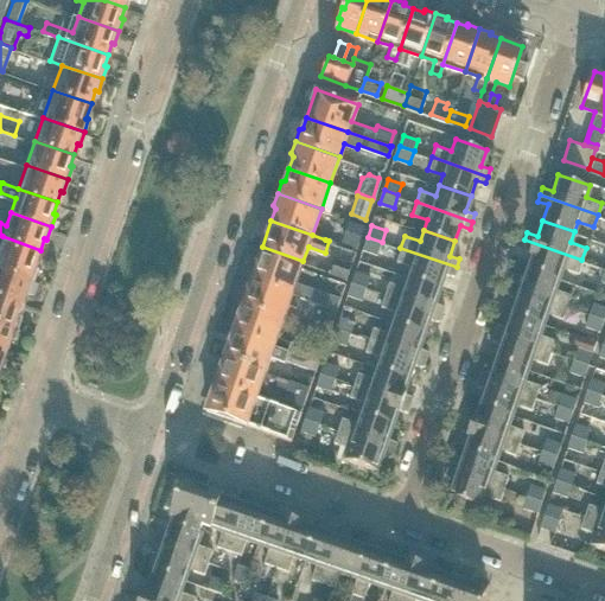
[(379,253),(382,242),(368,237),(364,248),(379,253)]
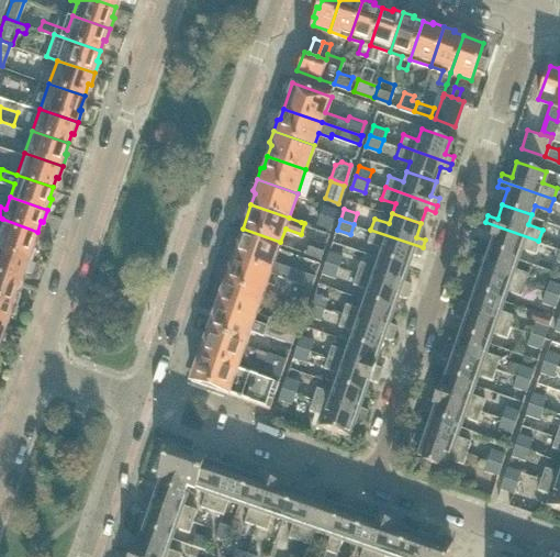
[(535,252),(538,241),(485,222),(483,229),(492,231),(488,246),(517,257),(521,247),(535,252)]
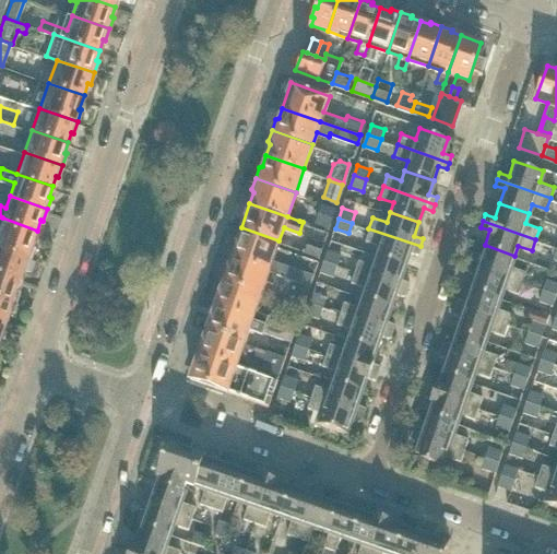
[(36,235),(0,223),(0,247),(31,258),(34,246),(32,245),(36,235)]
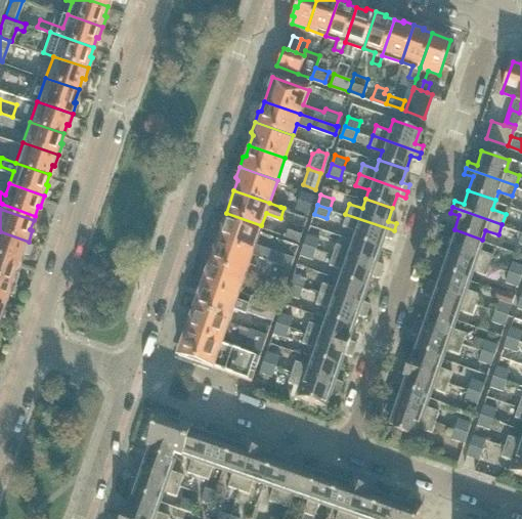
[(392,236),(394,230),(345,214),(342,224),(355,229),(352,238),(379,247),(384,233),(392,236)]
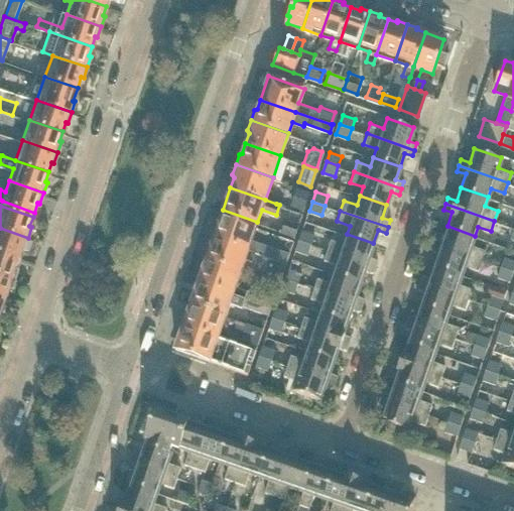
[(251,241),(256,226),(221,214),(213,237),(275,259),(285,262),(287,254),(251,241)]
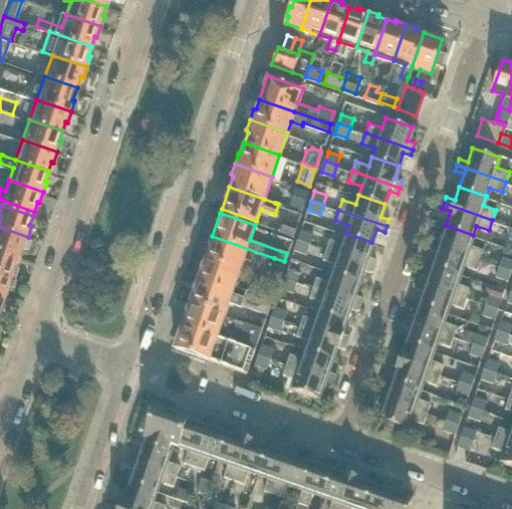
[(293,234),(297,221),(283,217),(279,230),(293,234)]
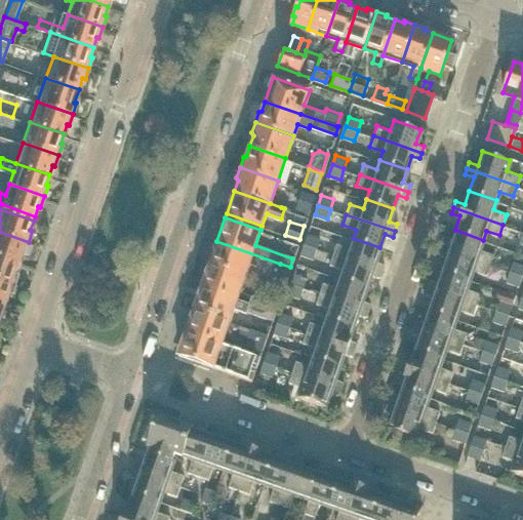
[(480,249),(483,240),(455,230),(450,243),(442,240),(440,246),(489,264),(493,253),(480,249)]
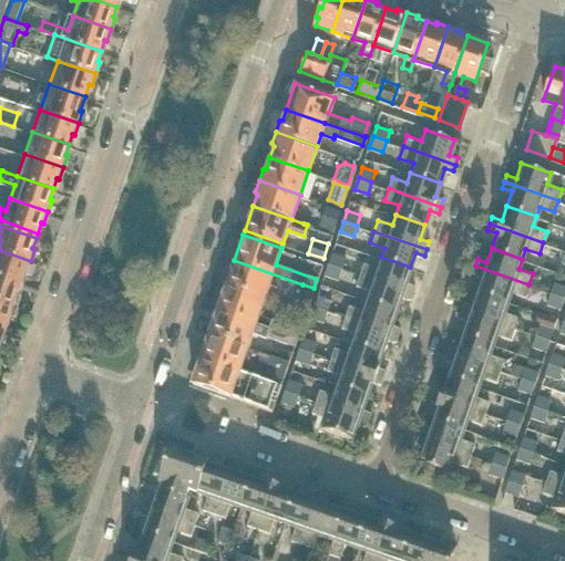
[(31,261),(0,250),(0,274),(20,282),(24,271),(27,272),(31,261)]
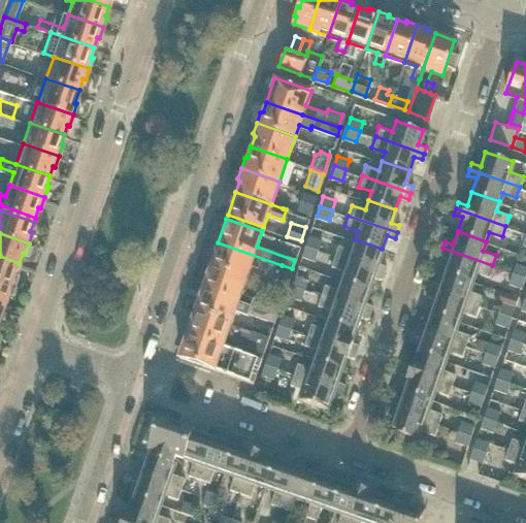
[(306,246),(319,250),(322,239),(309,235),(306,246)]
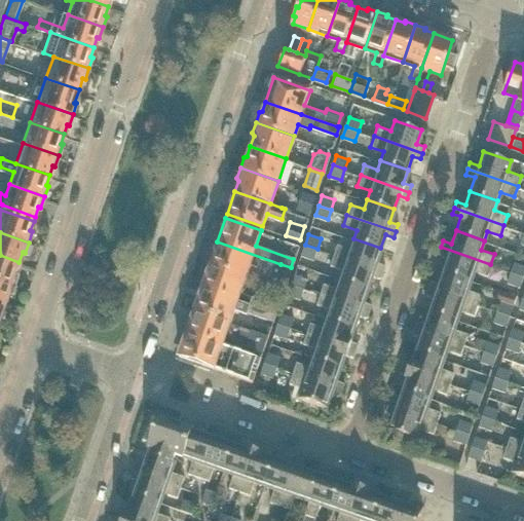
[(376,261),(380,248),(353,238),(350,249),(337,244),(333,254),(381,270),(384,264),(376,261)]
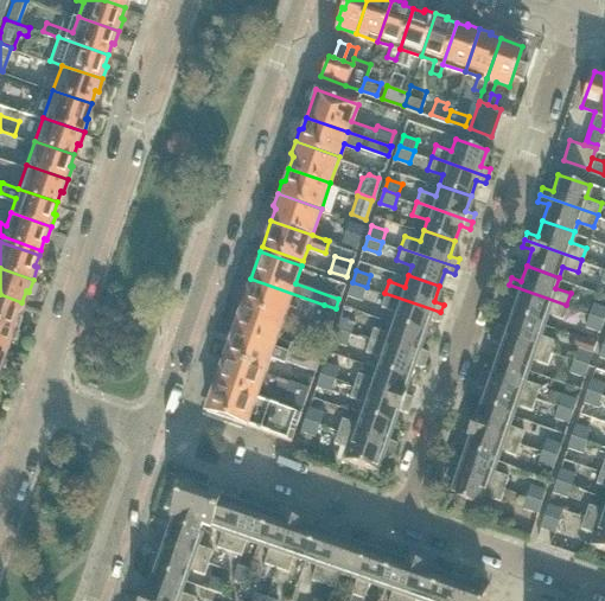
[(336,308),(324,305),(250,279),(247,289),(243,292),(240,304),(284,318),(288,302),(322,313),(332,317),(336,308)]
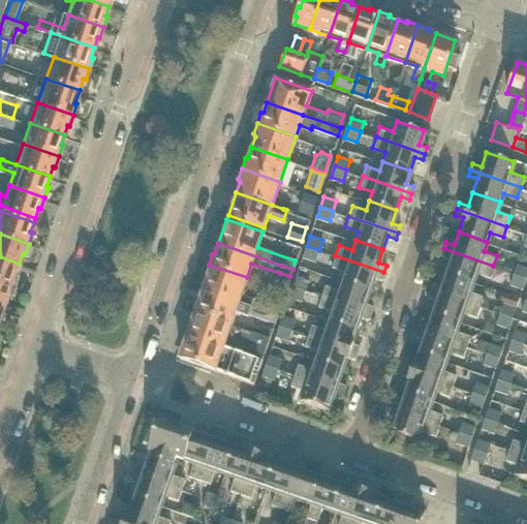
[(315,259),(319,250),(307,246),(304,255),(315,259)]
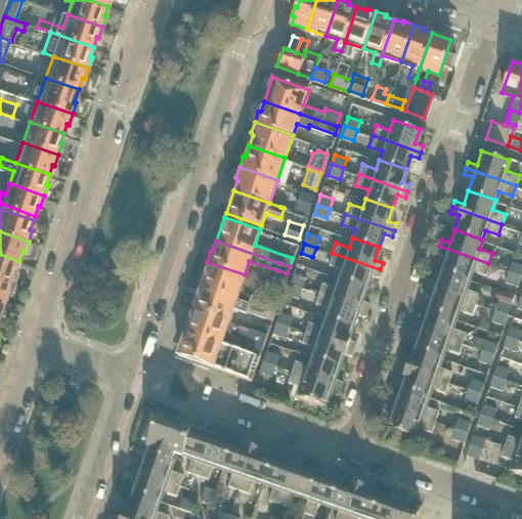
[(485,273),(488,263),(439,246),(437,252),(445,255),(440,268),(468,278),(472,269),(485,273)]
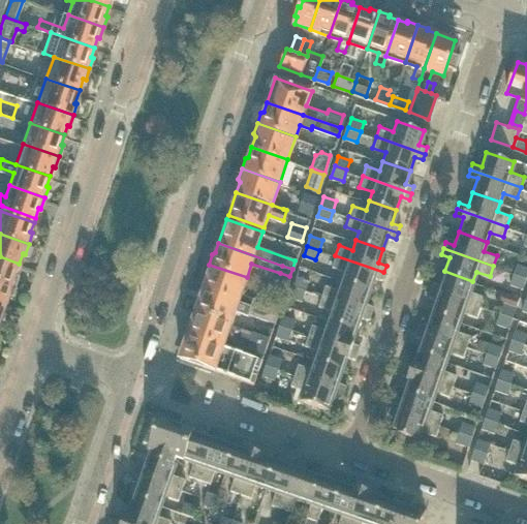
[(381,278),(383,272),(335,255),(332,266),(345,271),(342,280),(369,289),(374,275),(381,278)]
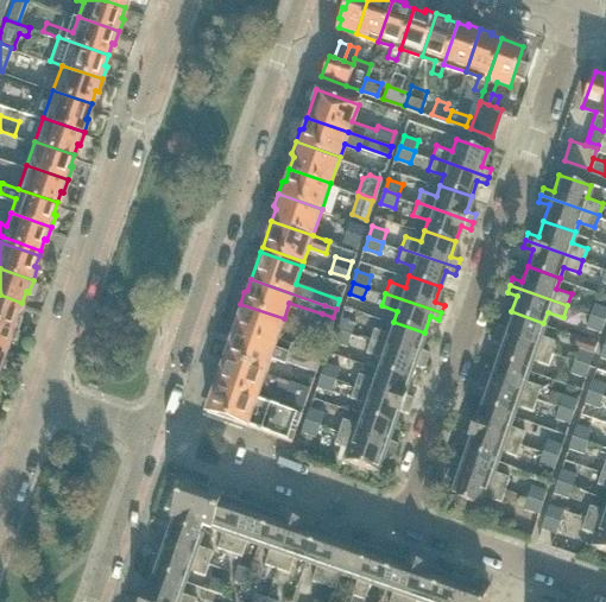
[(0,322),(17,328),(20,315),(18,314),(21,303),(0,295),(0,322)]
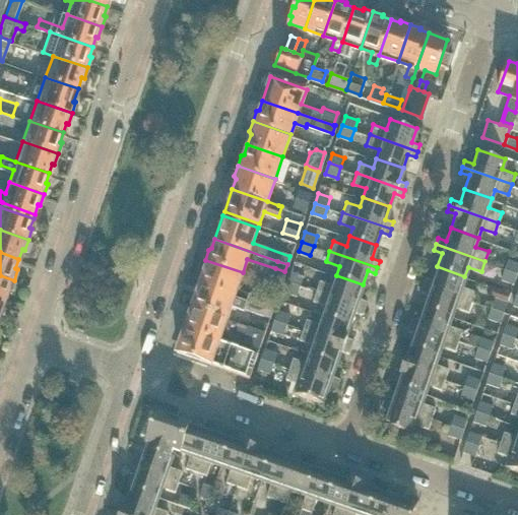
[(504,267),(516,271),(517,266),(517,261),(507,258),(504,267)]
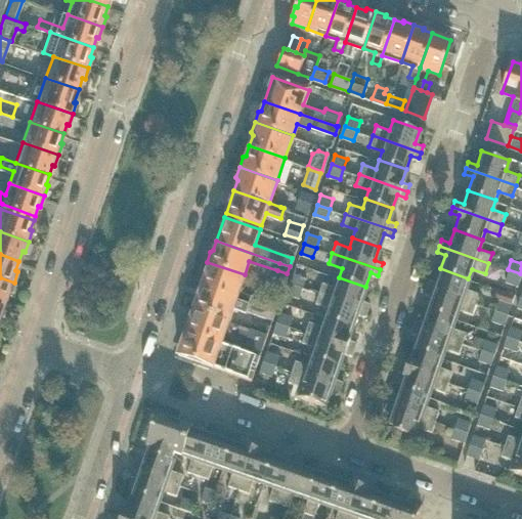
[(245,274),(207,262),(203,272),(205,275),(201,285),(236,297),(245,274)]
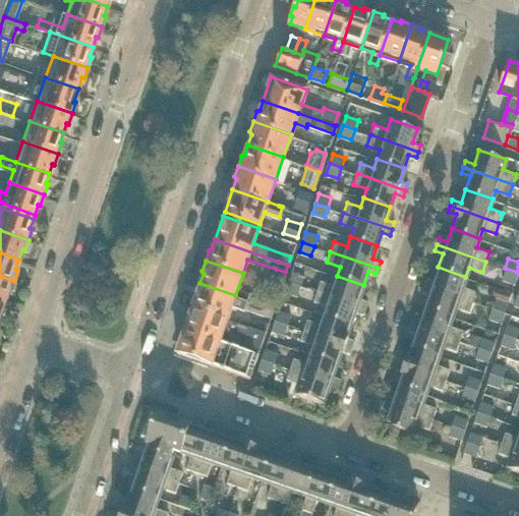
[(462,286),(465,277),(438,267),(434,280),(425,277),(423,283),(472,300),(475,290),(462,286)]
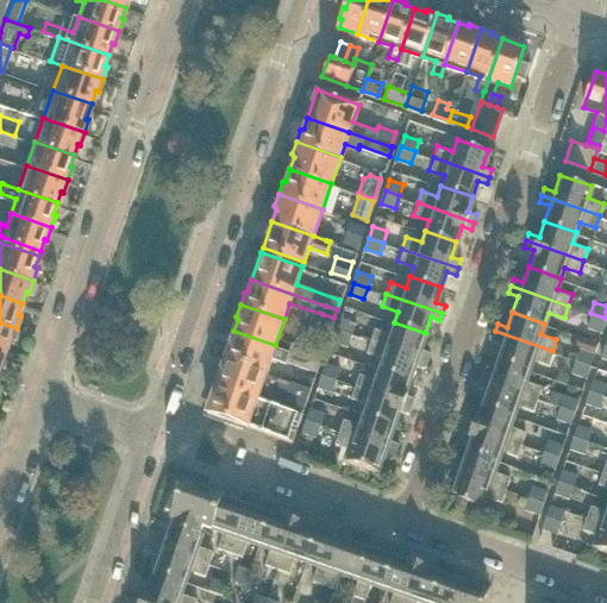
[(601,331),(605,318),(590,313),(586,325),(601,331)]
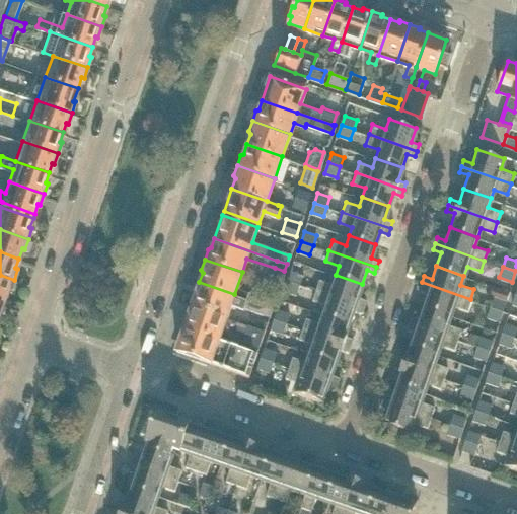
[(279,285),(284,271),(275,268),(270,282),(279,285)]
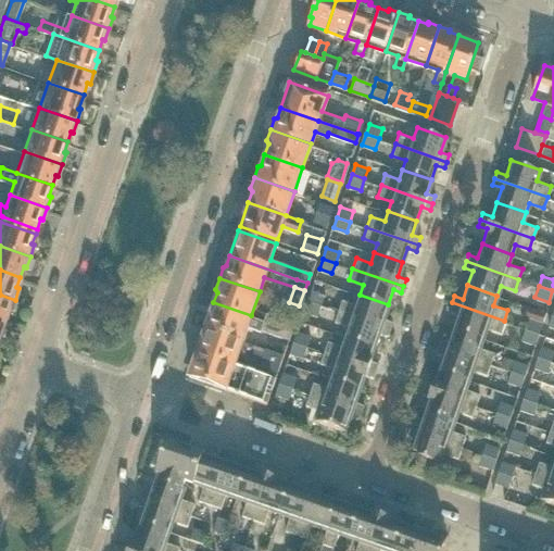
[(309,299),(322,303),(325,293),(312,289),(309,299)]
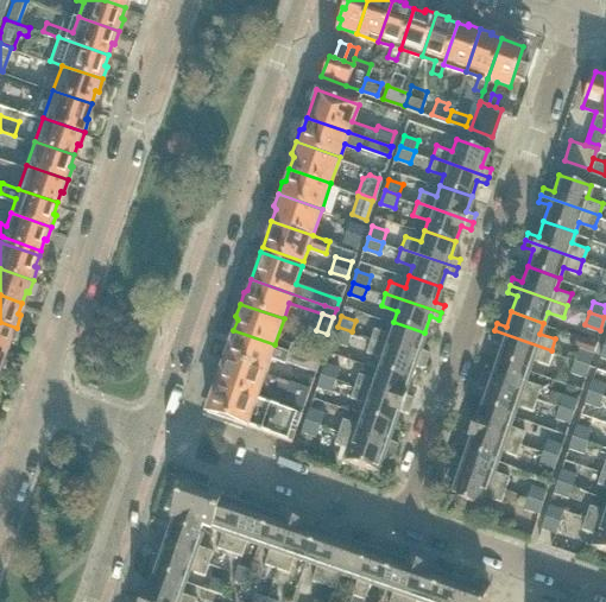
[(12,340),(17,328),(0,322),(0,348),(5,350),(10,340),(12,340)]
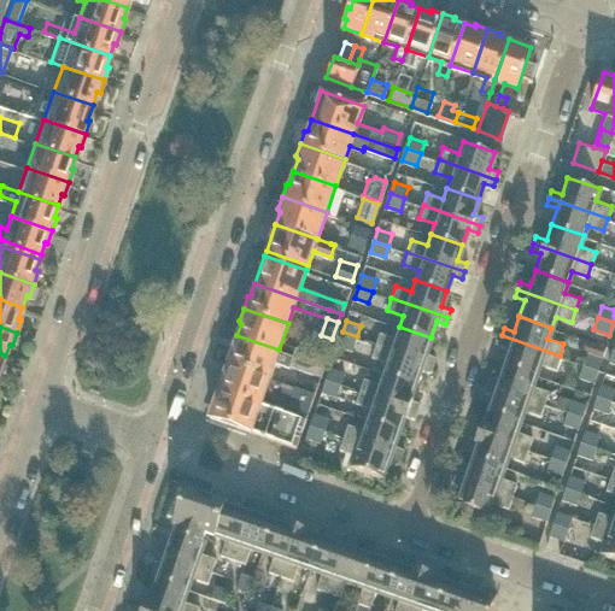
[(426,352),(431,338),(399,327),(396,336),(380,332),(375,344),(432,363),(435,356),(426,352)]
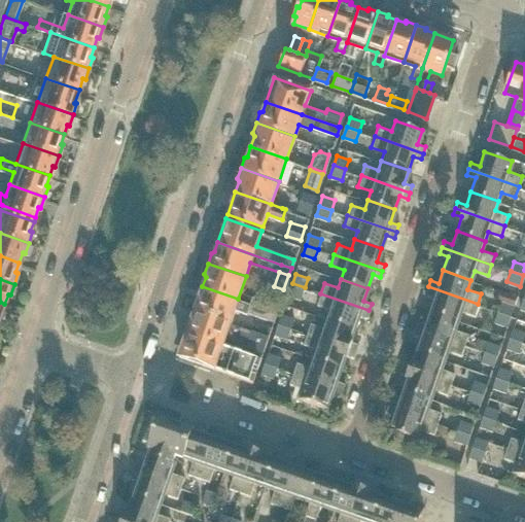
[(301,298),(305,287),(292,283),(288,293),(301,298)]
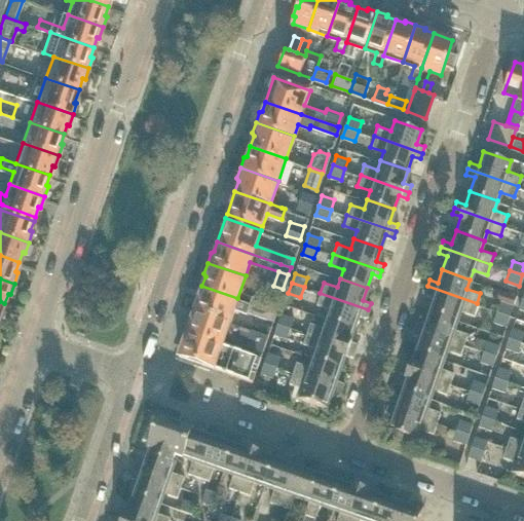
[(275,311),(249,302),(237,298),(201,286),(198,295),(196,295),(192,307),(229,321),(234,307),(247,311),(247,310),(272,320),(275,311)]
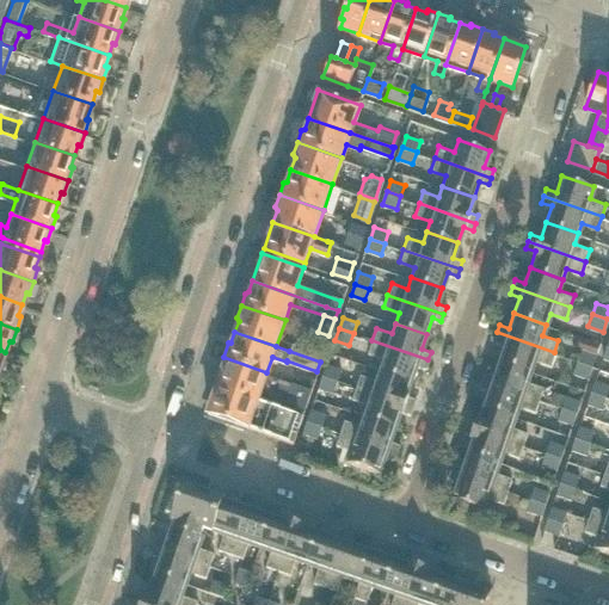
[(549,364),(554,352),(497,332),(494,339),(504,343),(498,359),(530,370),(534,359),(549,364)]
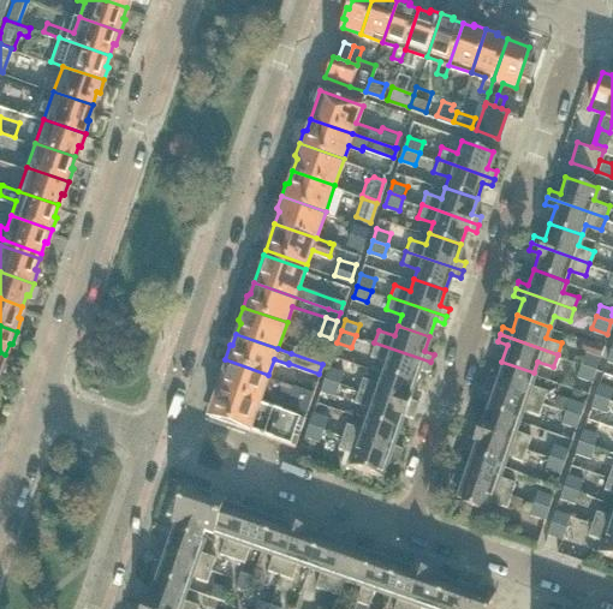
[(599,356),(603,344),(577,335),(575,344),(584,347),(584,351),(599,356)]
